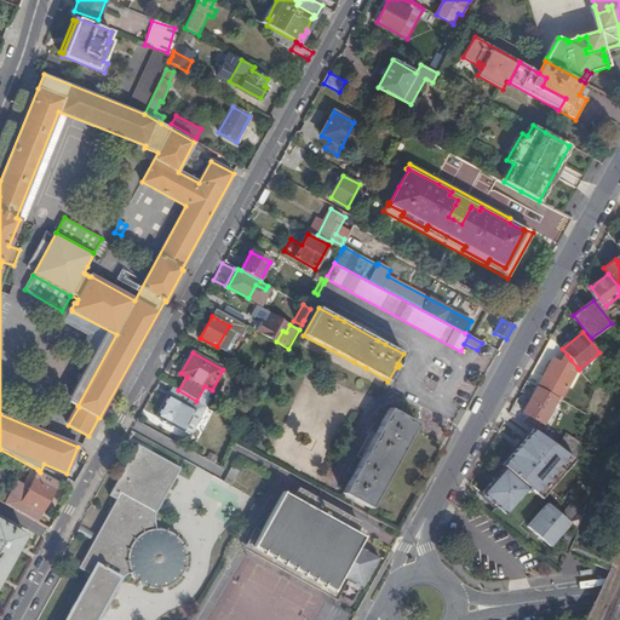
[(566,367),(562,365),(554,360),(538,388),(558,399),(561,400),(578,368),(570,360),(566,367)]
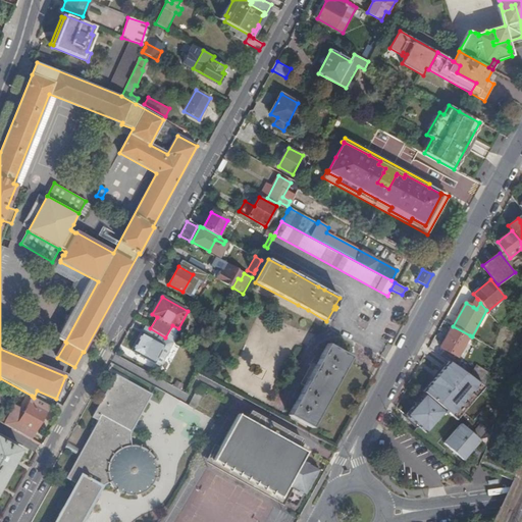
[(356,322),(364,328),(369,320),(361,314),(356,322)]
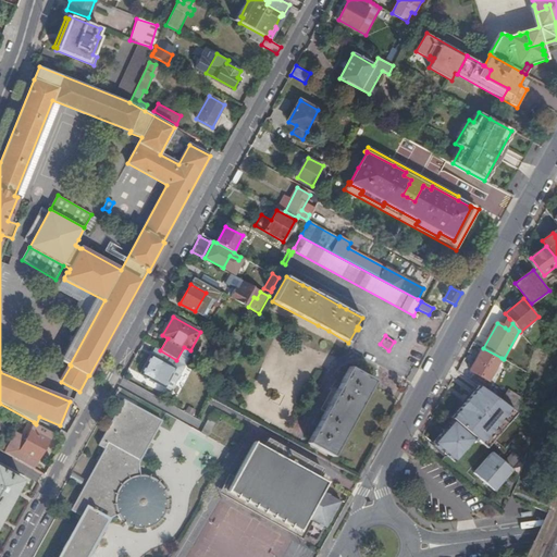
[(502,358),(483,348),(470,371),(489,381),(502,358)]
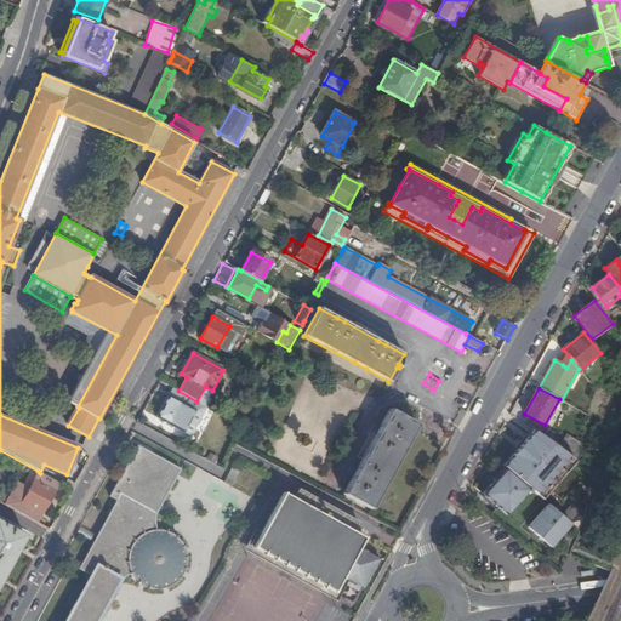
[(169,396),(157,416),(174,426),(184,405),(169,396)]
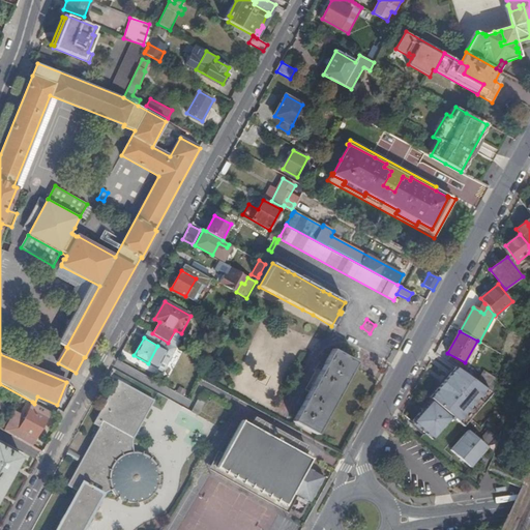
[(496,351),(480,343),(478,347),(494,355),(496,351)]
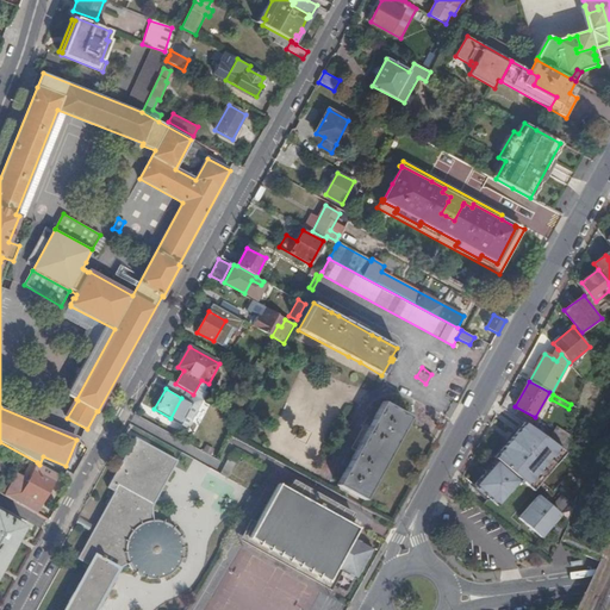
[(246,402),(238,398),(230,411),(238,416),(246,402)]
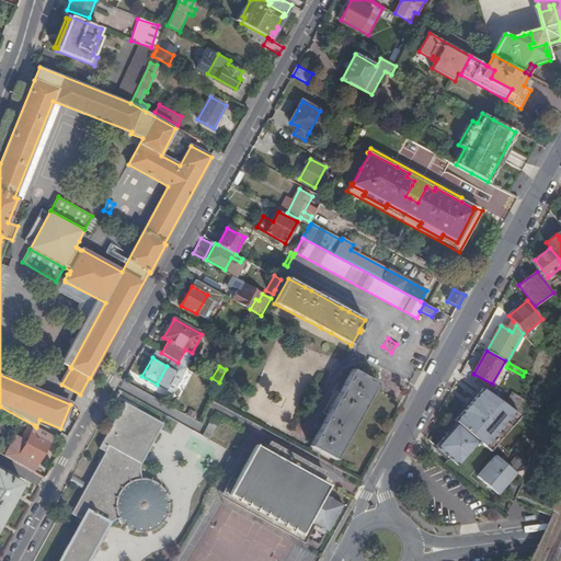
[(353,370),(344,386),(341,392),(323,424),(320,430),(311,446),(335,460),(378,384),(353,370)]
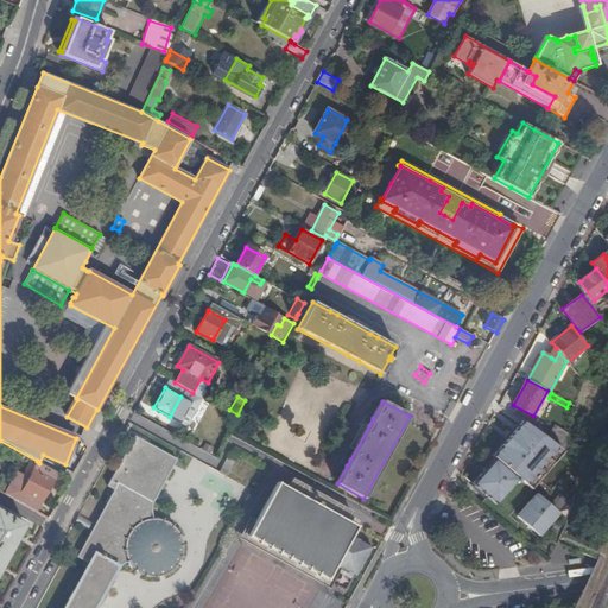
[(577,407),(569,403),(567,407),(576,412),(577,407)]
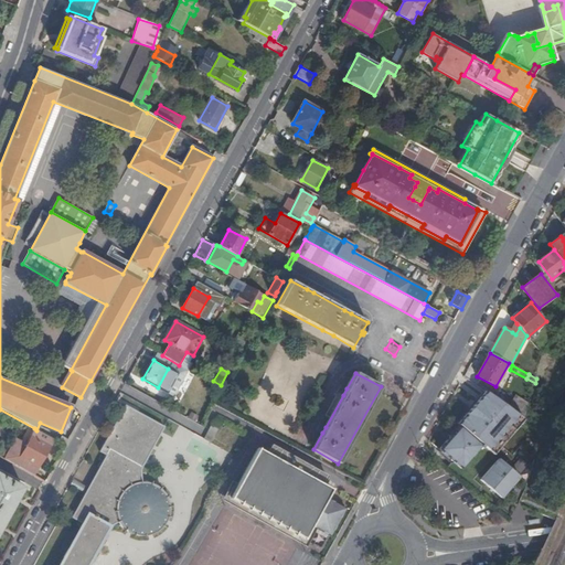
[(223,390),(209,382),(202,395),(216,403),(223,390)]
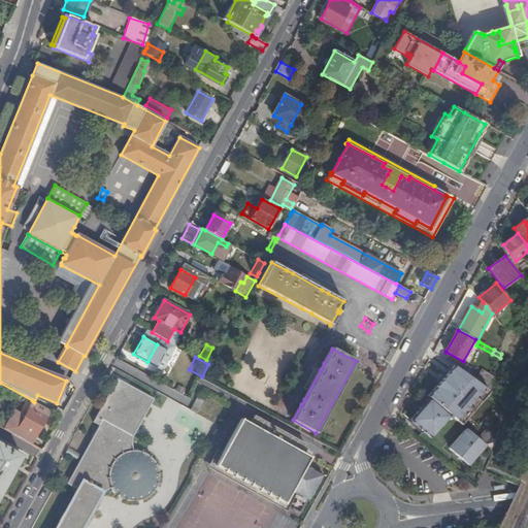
[(316,367),(321,369),(324,363),(319,361),(316,367)]
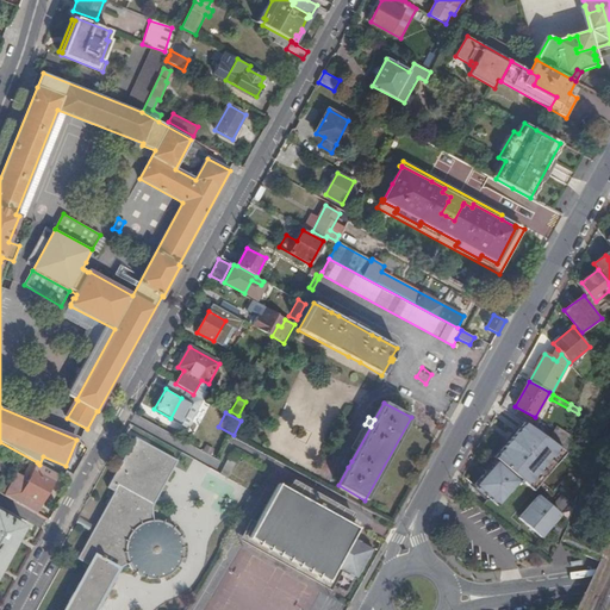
[(530,436),(511,427),(497,453),(516,462),(530,436)]
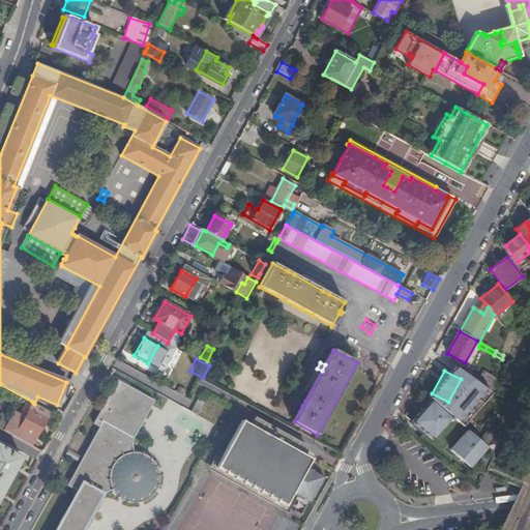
[(493,393),(497,379),(484,372),(477,383),(493,393)]
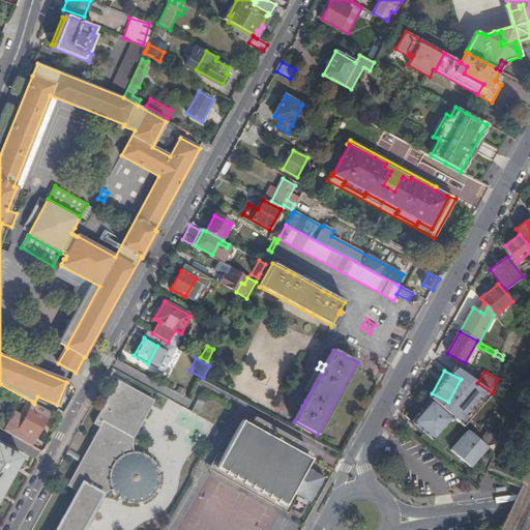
[(160,480),(159,470),(157,464),(150,457),(143,452),(138,451),(131,451),(131,442),(154,400),(117,380),(94,423),(100,428),(68,486),(78,492),(56,529),(83,529),(102,495),(112,491),(114,495),(121,501),(129,504),(136,504),(143,502),(151,498),(155,494),(158,488),(160,480)]
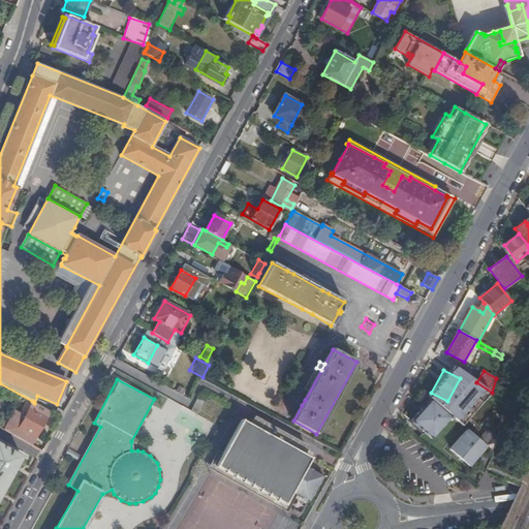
[(297,403),(302,405),(305,400),(300,397),(297,403)]
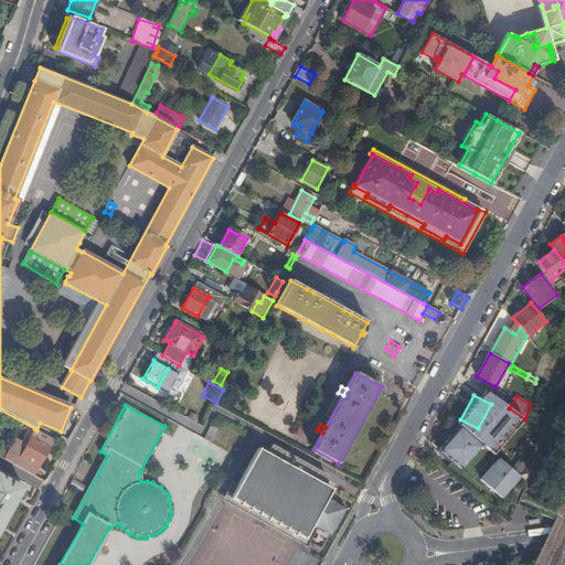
[(483,446),(460,426),(439,450),(461,469),(480,447),(481,448),(483,446)]
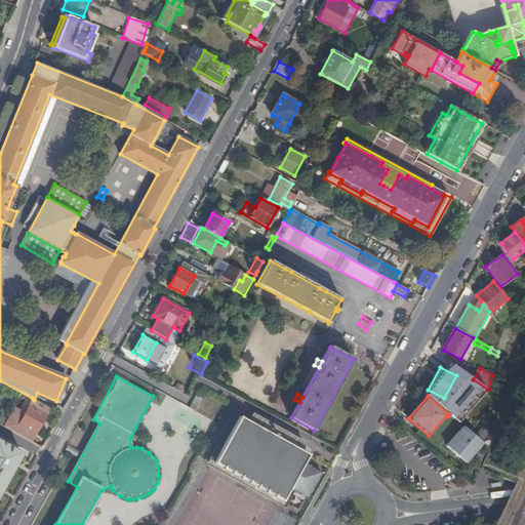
[(31,442),(50,408),(43,405),(34,400),(32,398),(23,413),(14,409),(4,427),(26,439),(31,442)]
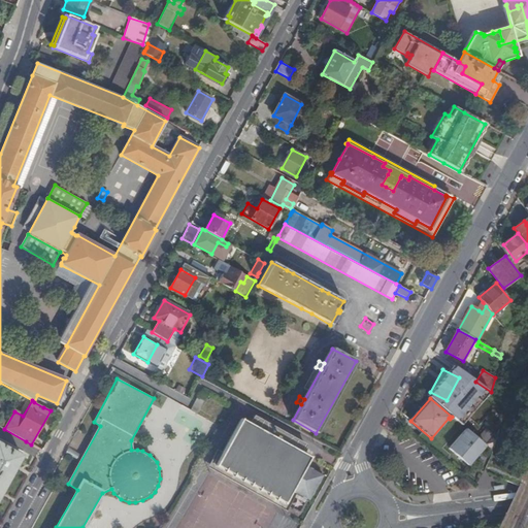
[(474,402),(458,421),(471,433),(489,414),(474,402)]
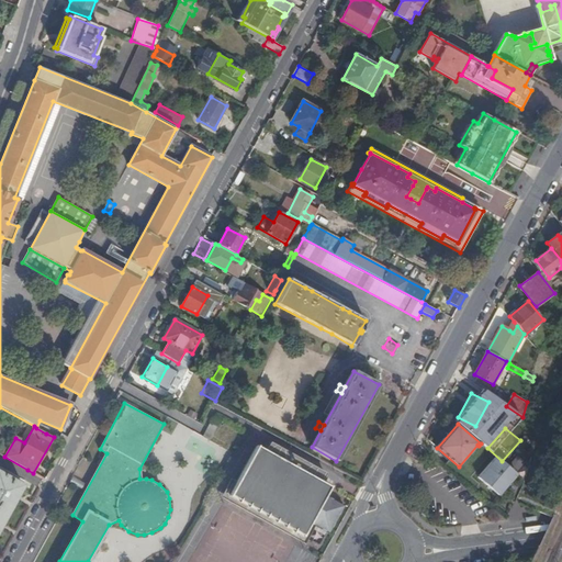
[(64,444),(67,437),(62,435),(58,441),(64,444)]
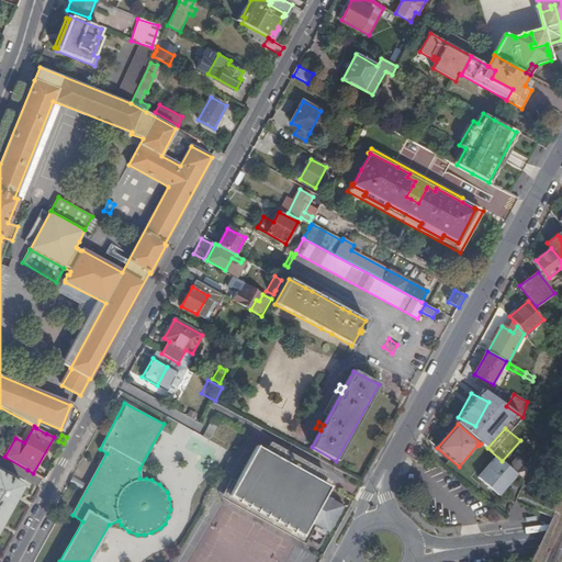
[(344,506),(329,498),(327,502),(324,499),(326,496),(330,487),(322,482),(326,474),(270,444),(266,451),(257,447),(229,496),(304,537),(312,523),(329,532),(344,506)]
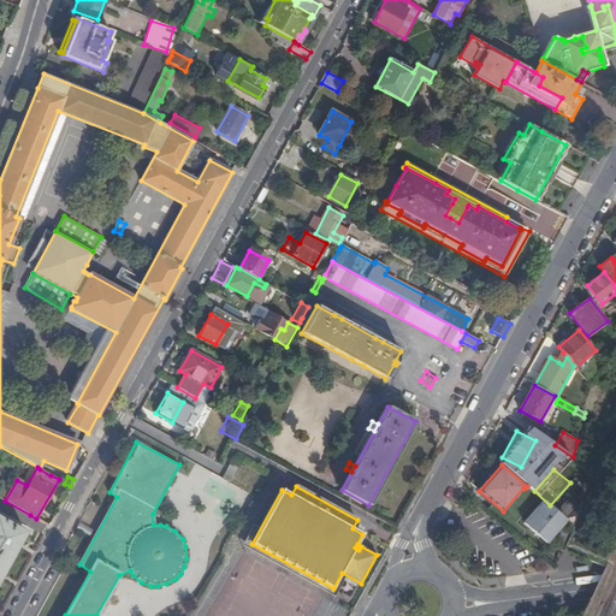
[(544,501),(525,523),(548,543),(567,520),(544,501)]
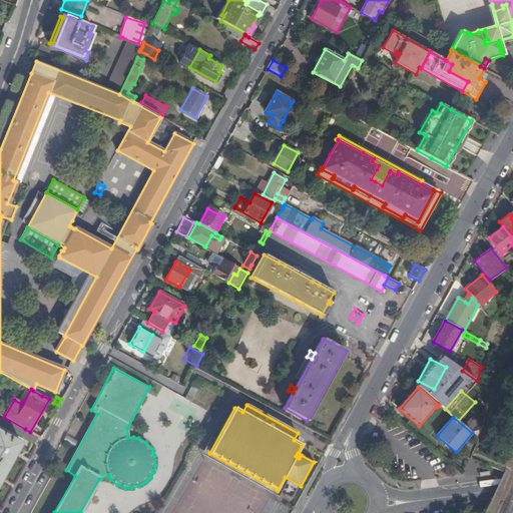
[(464,426),(472,433),(478,426),(470,419),(464,426)]
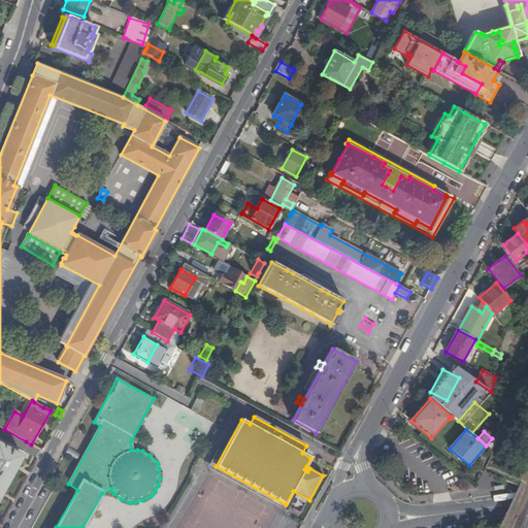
[(0,495),(22,456),(0,443),(0,495)]
